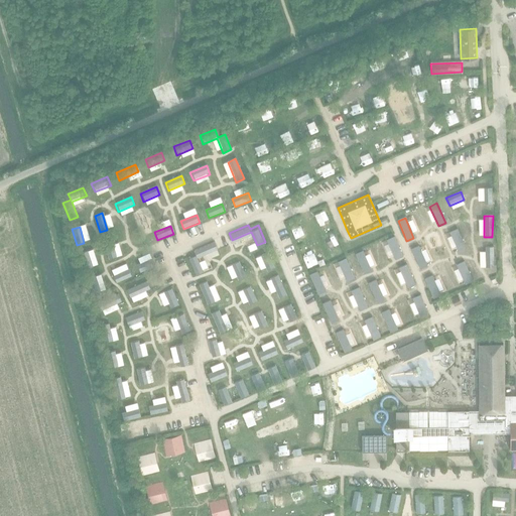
[(457,230),(449,233),(458,253),(465,250),(457,230)]
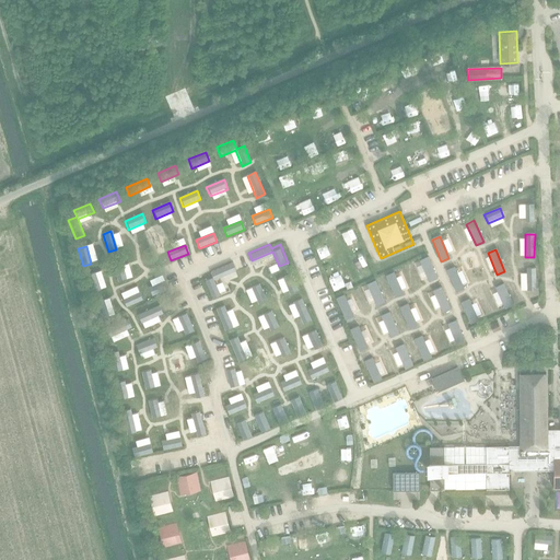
[(428,258),(419,261),(428,284),(436,281),(428,258)]
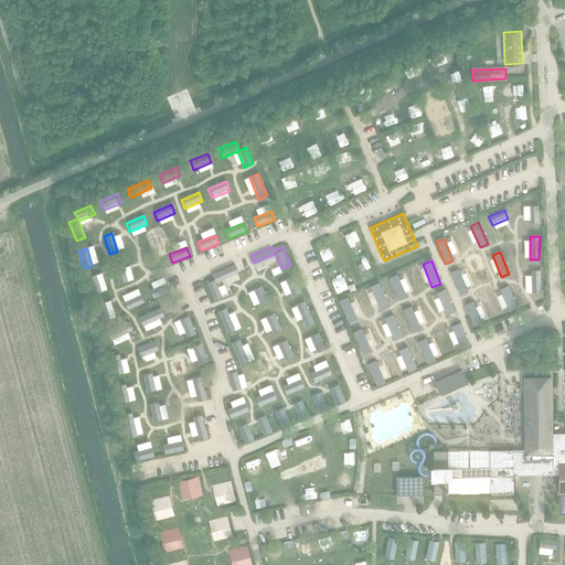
[(237,269),(234,262),(212,272),(214,276),(205,280),(213,299),(222,296),(215,279),(237,269)]
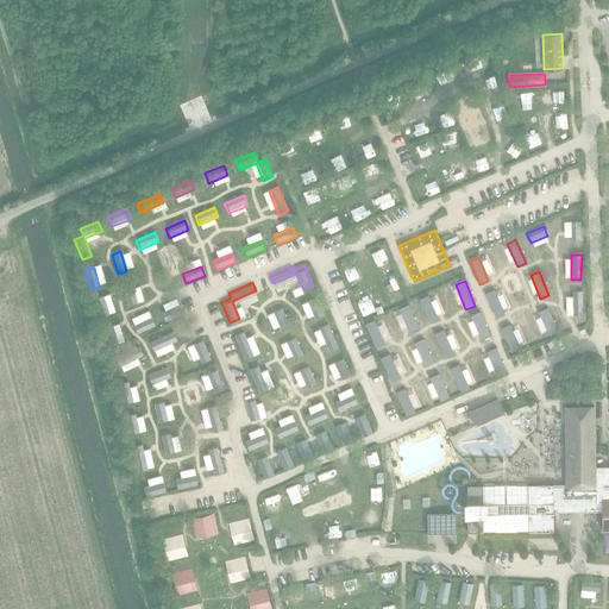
[(137,306),(132,287),(123,289),(129,308),(137,306)]
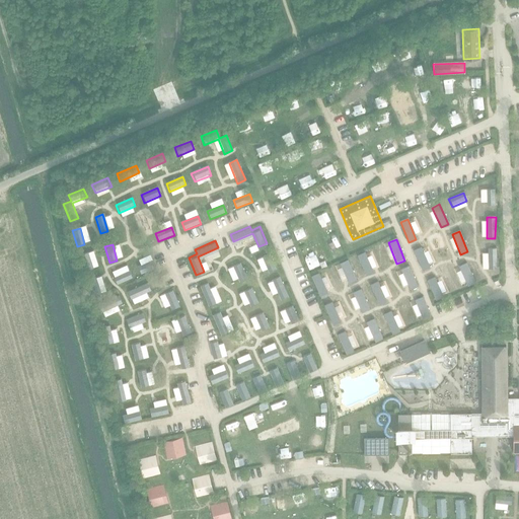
[(429,269),(421,248),(413,251),(422,273),(429,269)]
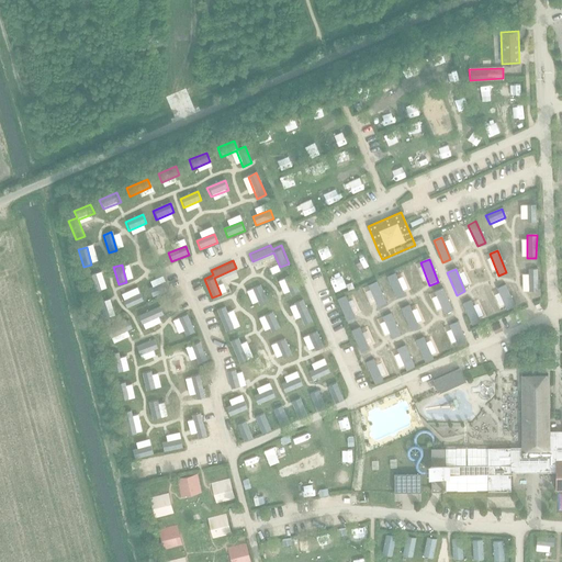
[(395,270),(388,273),(396,295),(405,292),(395,270)]
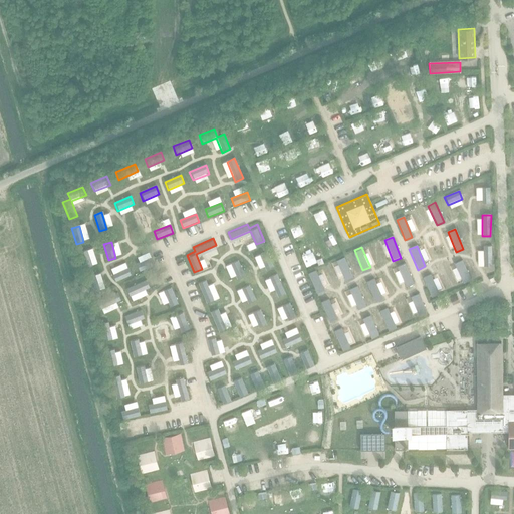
[(491,247),(483,247),(483,268),(491,268),(491,247)]
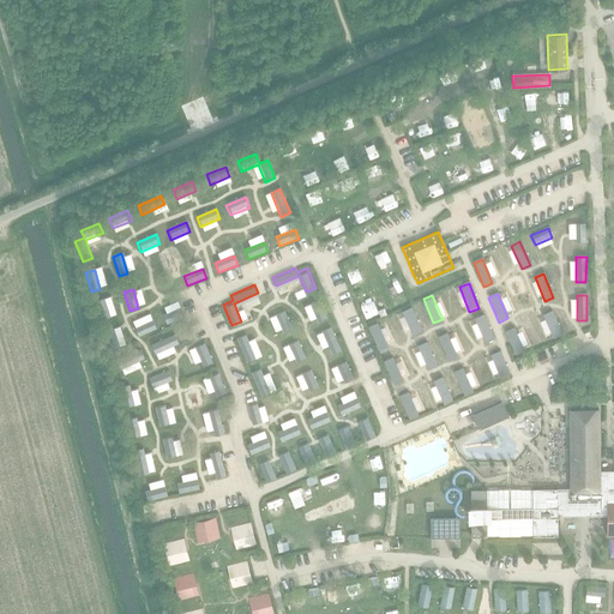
[(326,315),(319,298),(309,301),(315,314),(317,319),(326,315)]
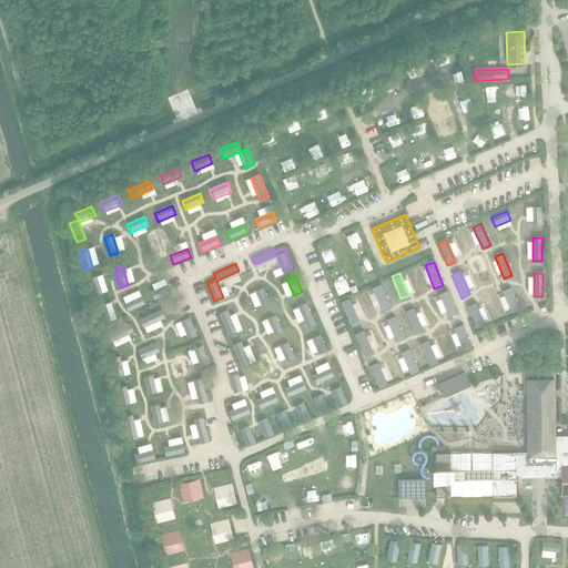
[(102,295),(97,277),(89,281),(93,297),(102,295)]
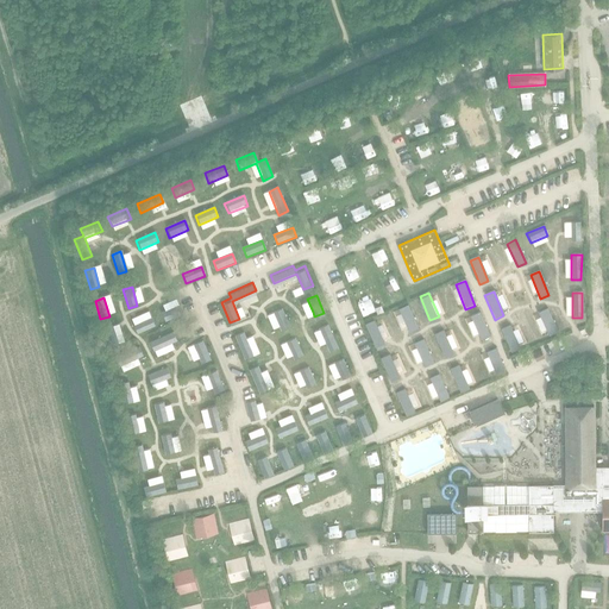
[(408,300),(399,305),(409,328),(418,325),(408,300)]
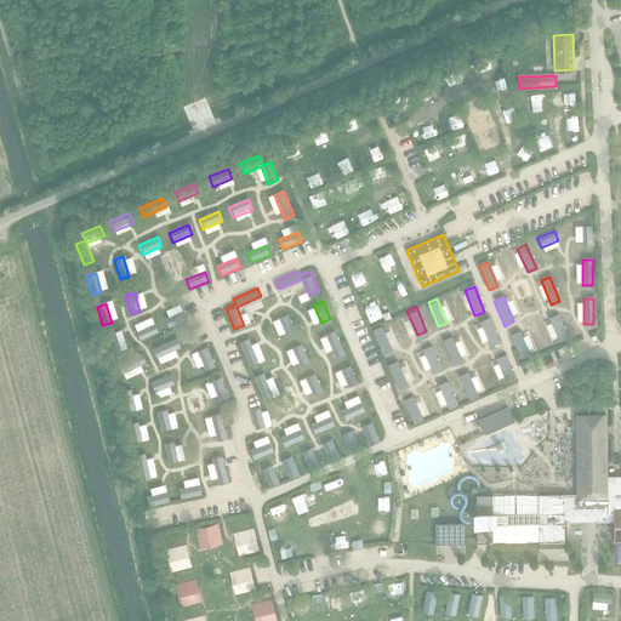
[(296,329),(288,311),(278,315),(286,334),(296,329)]
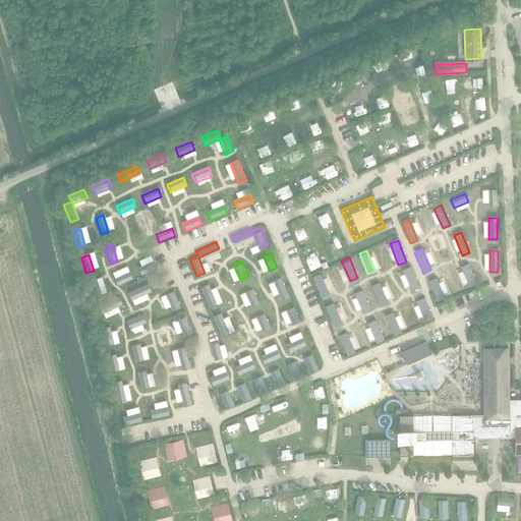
[(156,271),(153,263),(137,269),(140,277),(156,271)]
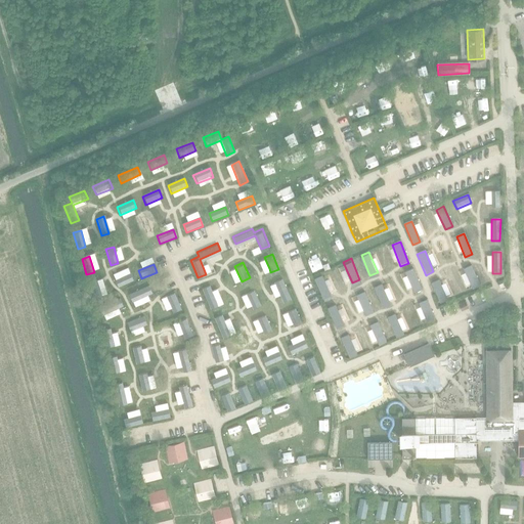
[(471,266),(463,269),(472,291),(479,288),(471,266)]
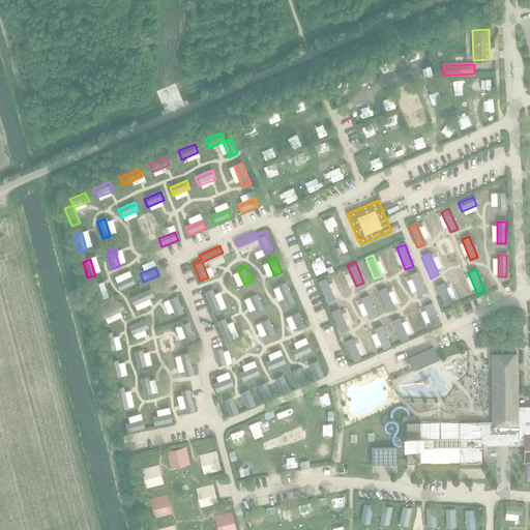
[(417,273),(410,276),(418,297),(427,294),(417,273)]
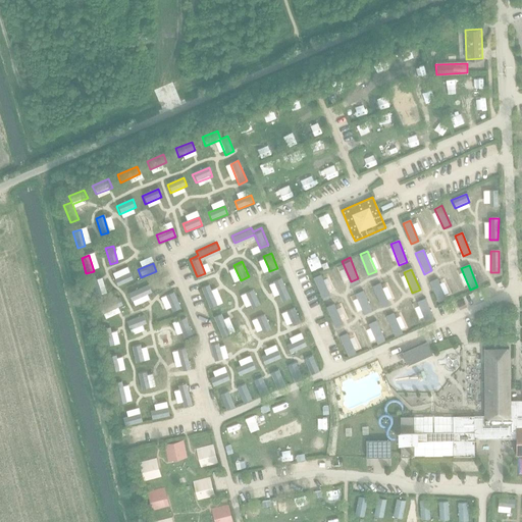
[(321,270),(313,273),(322,295),(329,292),(321,270)]
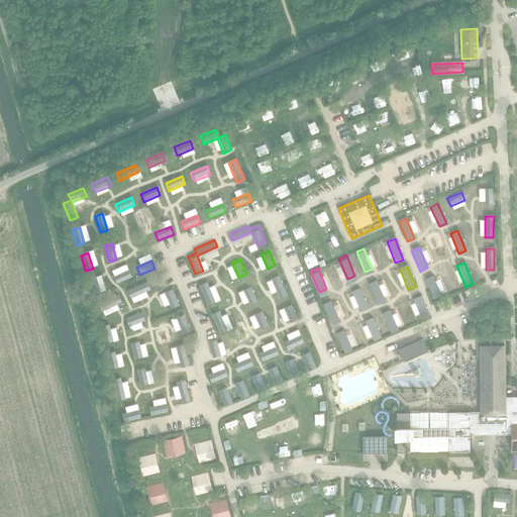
[(130,279),(127,272),(113,277),(116,285),(130,279)]
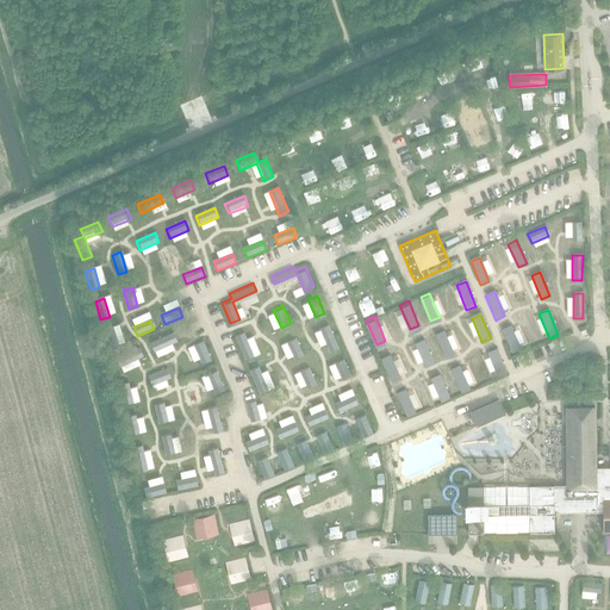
[(337,346),(328,322),(319,324),(329,348),(337,346)]
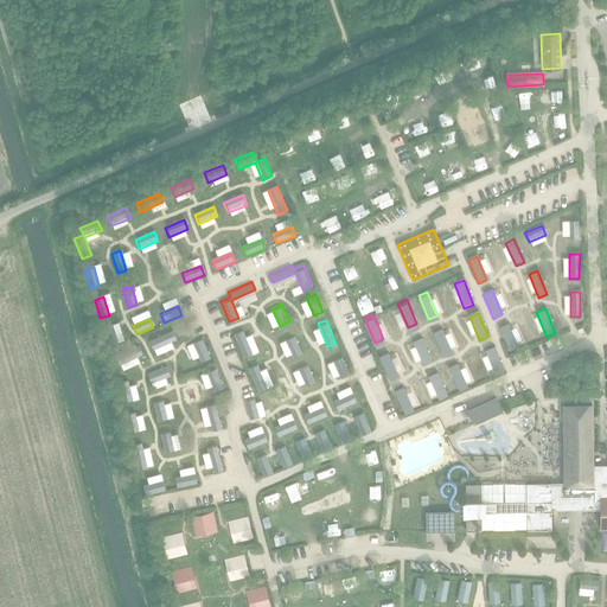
[(518,350),(508,325),(498,330),(509,353),(518,350)]
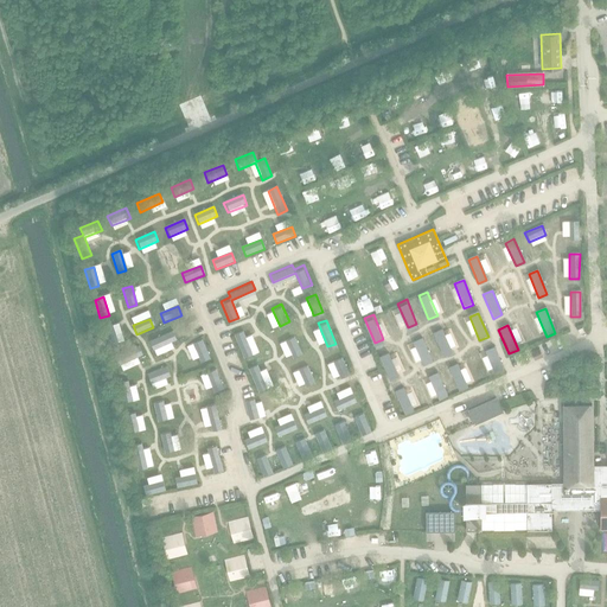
[(116,345),(112,326),(102,328),(108,347),(116,345)]
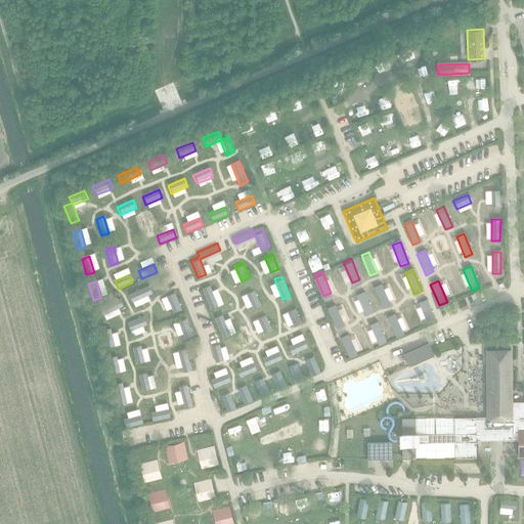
[(218,303),(209,282),(203,286),(211,306),(218,303)]
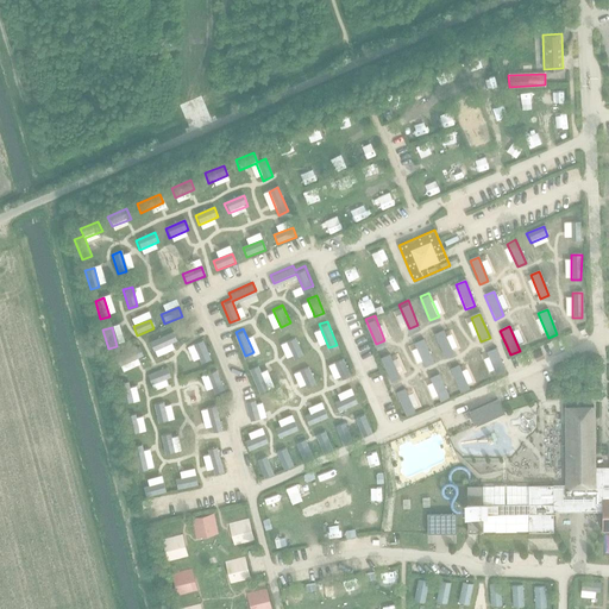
[(443,332),(434,336),(444,359),(453,356),(443,332)]
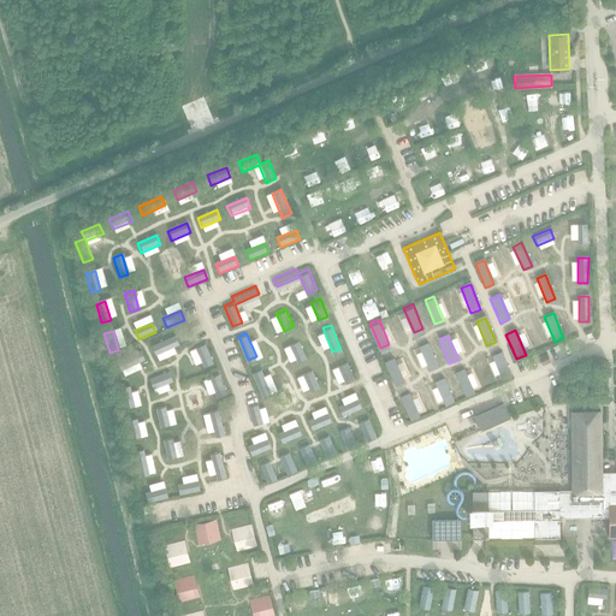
[(179,347),(176,337),(152,347),(155,356),(179,347)]
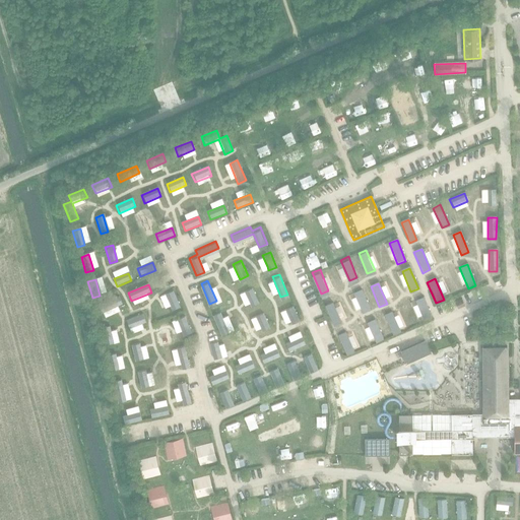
[(258,301),(252,285),(244,288),(250,304),(258,301)]
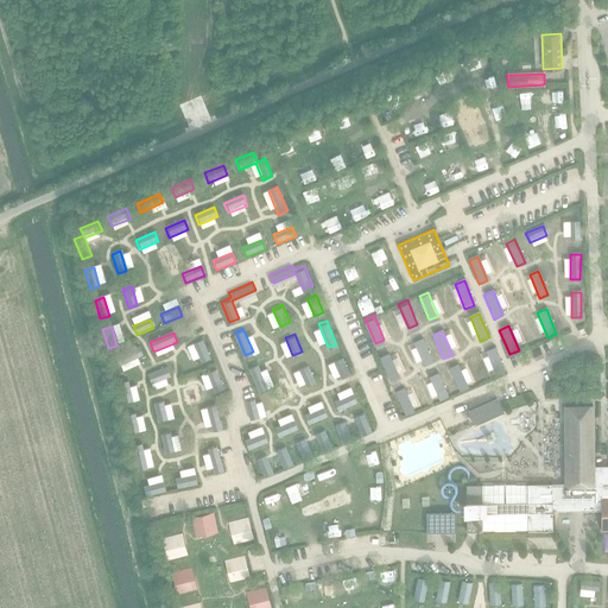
[(423,335),(413,339),(424,363),(432,360),(423,335)]
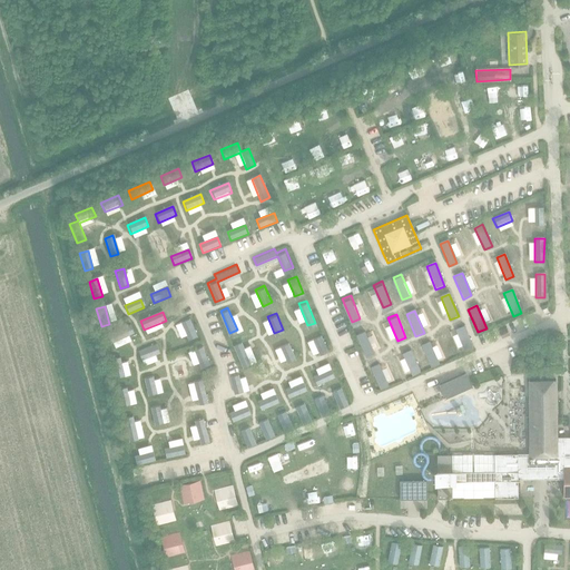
[(197,338),(188,321),(180,324),(188,343),(197,338)]
